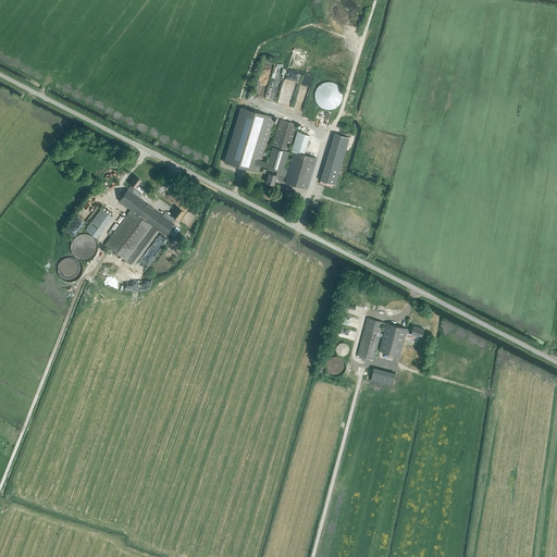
[(314,94),(314,96),(314,97),(314,99),(316,100),(317,102),(317,103),(318,104),(320,106),(321,107),(322,108),(324,109),(325,109),(327,109),(329,109),(331,109),(332,109),(334,108),(335,107),(337,106),(338,104),(339,103),(341,102),(341,100),(342,99),(342,97),(342,96),(342,94),(342,91),(341,90),(341,89),(339,87),(338,86),(337,85),(335,84),(334,83),(332,83),(331,82),(329,82),(327,82),(325,82),(324,83),(322,83),(321,84),(320,85),(318,86),(317,87),(317,89),(316,90),(314,91),(314,94)]
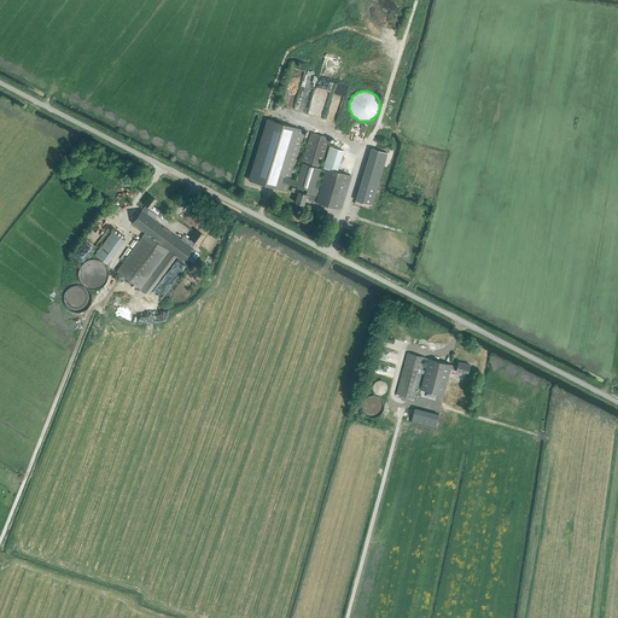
[(305,198),(316,200),(315,202),(340,209),(350,175),(337,172),(326,168),(320,188),(315,186),(328,138),(310,132),(299,172),(293,169),(304,130),(267,120),(249,181),(286,192),(289,184),(307,190),(305,194),(298,192),(295,203),(303,205),(305,198)]
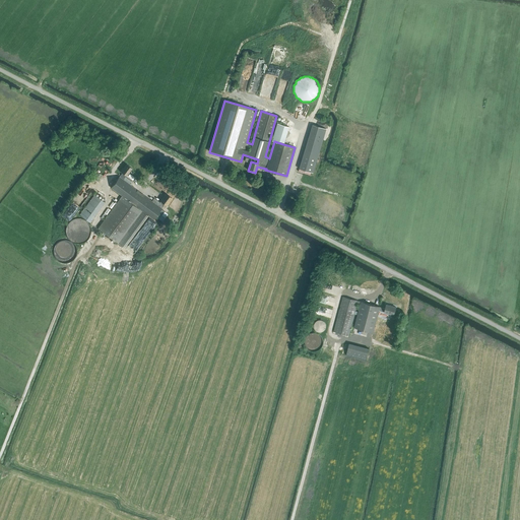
[(271,140),(274,141),(283,144),(289,126),(276,123),(271,140)]
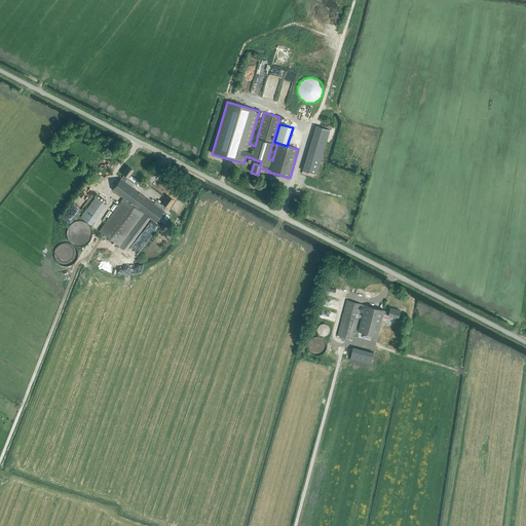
[(329,129),(315,125),(302,170),(316,174),(329,129)]
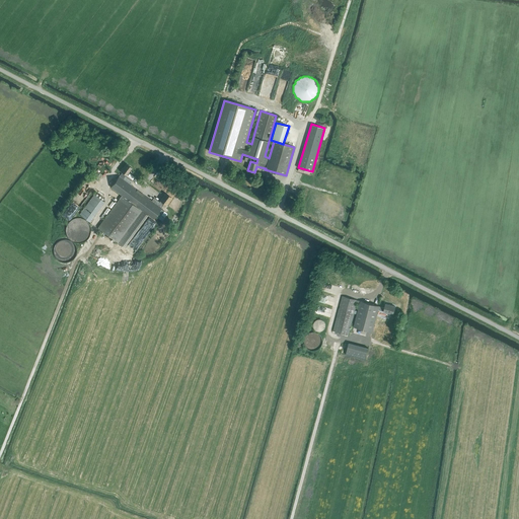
[(123,172),(120,176),(119,176),(110,188),(122,196),(97,228),(103,232),(105,233),(107,235),(140,193),(129,183),(131,180),(126,176),(126,175),(127,175),(132,168),(127,164),(123,168),(121,170),(122,170),(121,171),(123,172)]
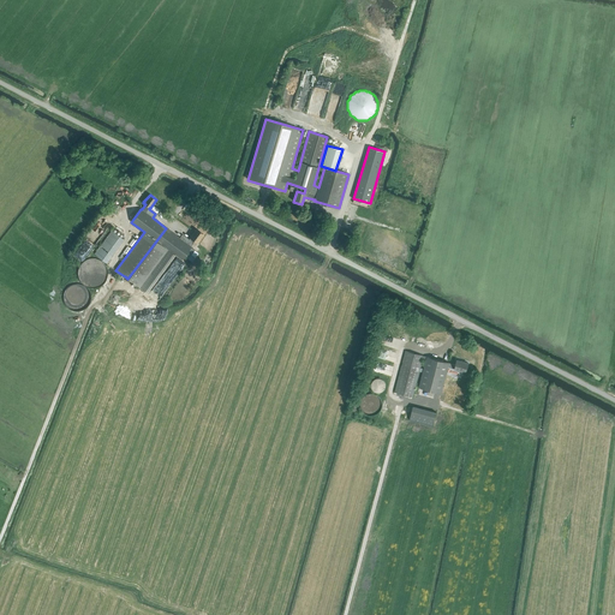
[(197,230),(190,238),(190,239),(183,234),(179,238),(166,228),(127,279),(133,284),(137,285),(144,292),(173,254),(181,260),(191,246),(195,242),(196,243),(197,242),(197,243),(199,240),(198,239),(203,234),(197,230)]
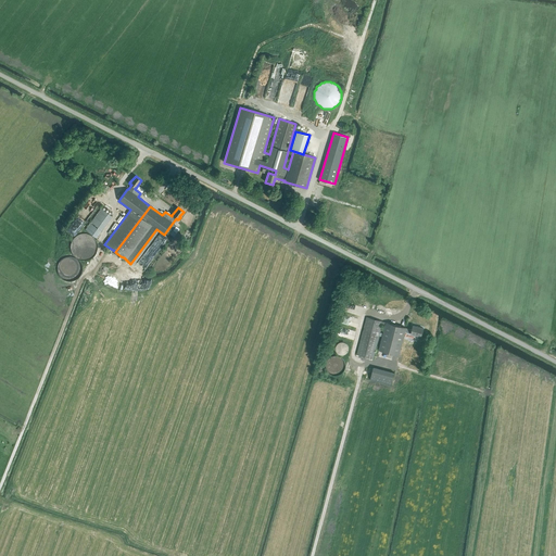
[(85,229),(96,238),(112,216),(101,207),(85,229)]
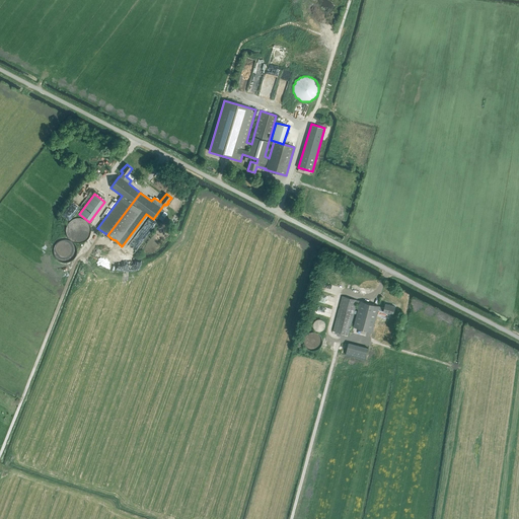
[(84,224),(83,223),(81,222),(80,221),(79,221),(77,221),(76,221),(75,221),(73,221),(72,222),(71,223),(70,224),(69,225),(68,226),(68,227),(67,228),(67,230),(67,231),(67,233),(68,234),(68,235),(69,236),(70,237),(71,238),(72,239),(73,240),(75,240),(76,240),(77,240),(79,240),(80,240),(81,239),(82,238),(84,237),(84,236),(85,235),(86,234),(86,233),(86,231),(86,230),(86,229),(86,227),(85,226),(84,225),(84,224)]
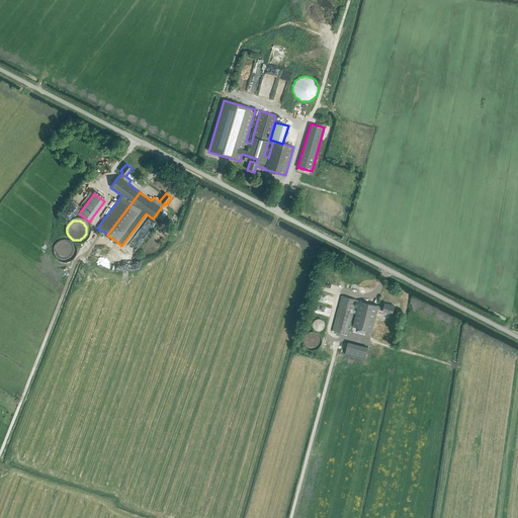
[(73,242),(71,241),(70,240),(69,239),(67,239),(66,239),(64,239),(63,239),(61,239),(60,239),(59,240),(57,241),(56,242),(55,243),(54,244),(54,246),(53,247),(53,249),(53,250),(53,252),(53,253),(54,255),(55,256),(55,257),(56,258),(58,259),(59,260),(60,261),(62,261),(63,261),(65,262),(66,261),(68,261),(69,261),(70,260),(72,259),(73,258),(74,257),(75,256),(75,254),(76,253),(76,251),(76,250),(76,248),(76,247),(75,246),(74,244),(74,243),(73,242)]
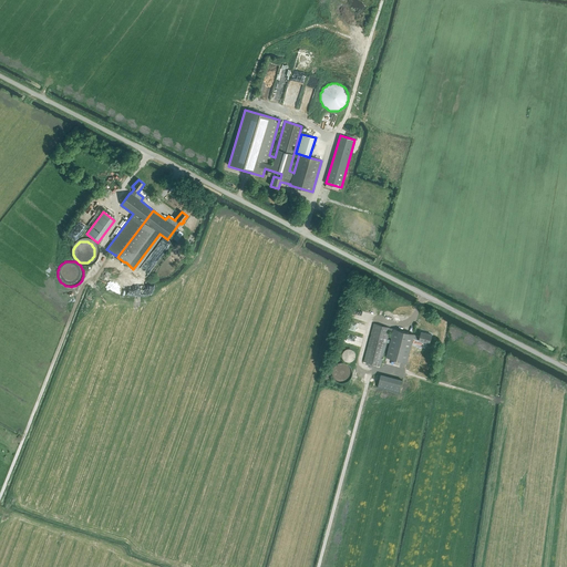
[(384,309),(383,316),(403,320),(404,313),(384,309)]
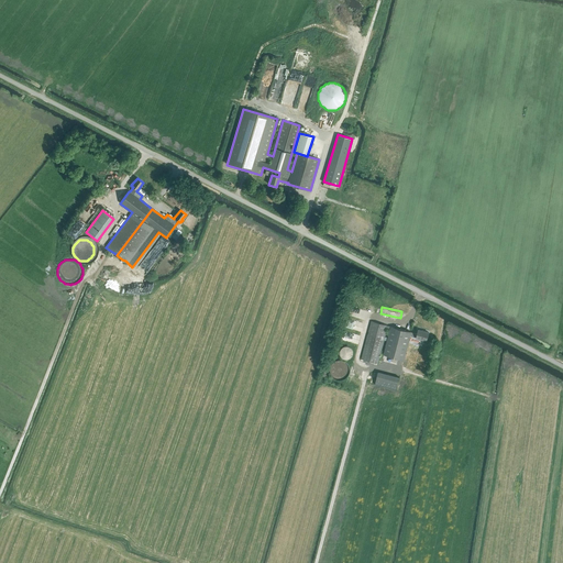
[(429,332),(421,330),(418,330),(417,334),(411,332),(390,327),(388,326),(372,321),(361,359),(377,363),(387,328),(390,329),(384,354),(404,360),(410,335),(416,338),(427,341),(429,332)]
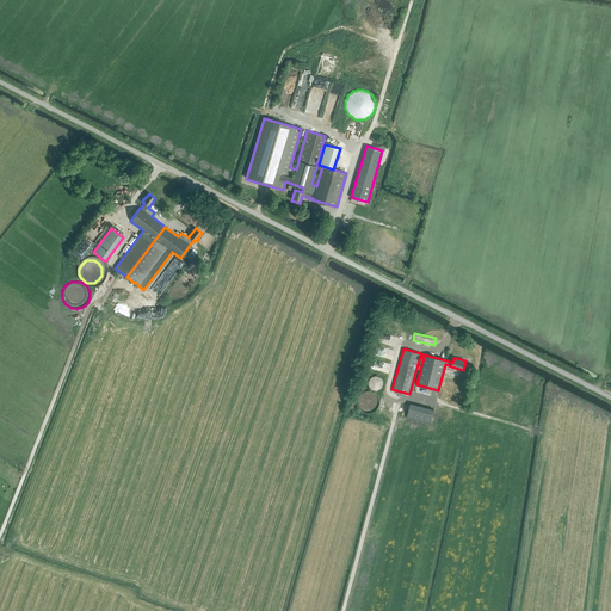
[(370,382),(370,383),(370,384),(370,386),(370,387),(371,388),(372,388),(374,389),(375,389),(376,389),(377,389),(378,389),(380,388),(381,388),(382,387),(382,386),(382,384),(383,383),(382,382),(382,381),(382,380),(381,378),(380,377),(378,377),(377,376),(376,376),(375,376),(374,377),(372,377),(371,378),(370,380),(370,381),(370,382)]
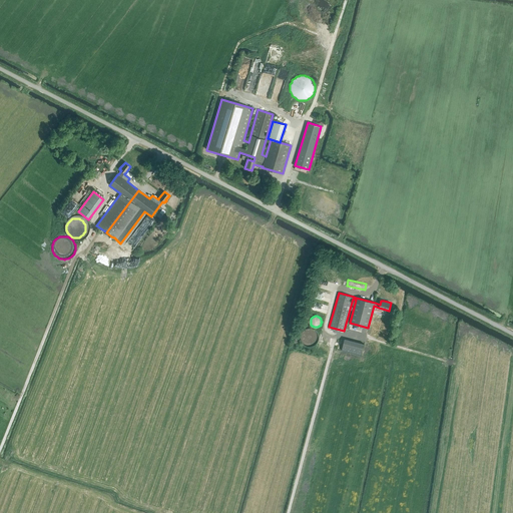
[(361,355),(364,344),(345,339),(342,350),(361,355)]
